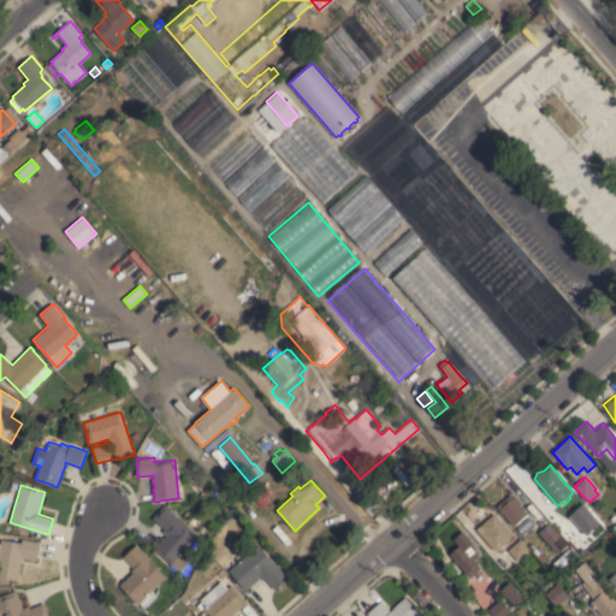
[(252,495),(259,489),(262,492),(266,489),(272,495),(267,498),(271,501),(262,508),(252,495)]
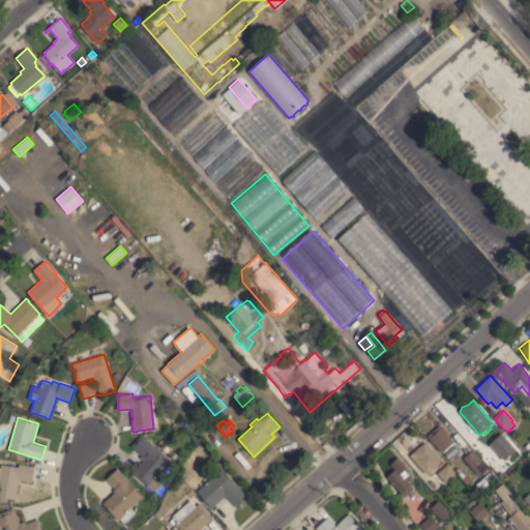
[(428,435),(439,424),(441,428),(442,427),(448,433),(447,434),(453,441),(441,452),(428,435)]
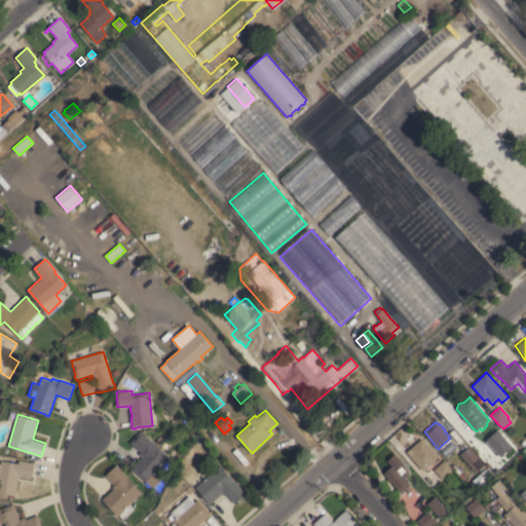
[(141,430),(144,433),(144,434),(170,456),(156,471),(163,477),(154,488),(146,481),(146,482),(132,468),(142,457),(139,453),(140,451),(129,442),(141,430)]
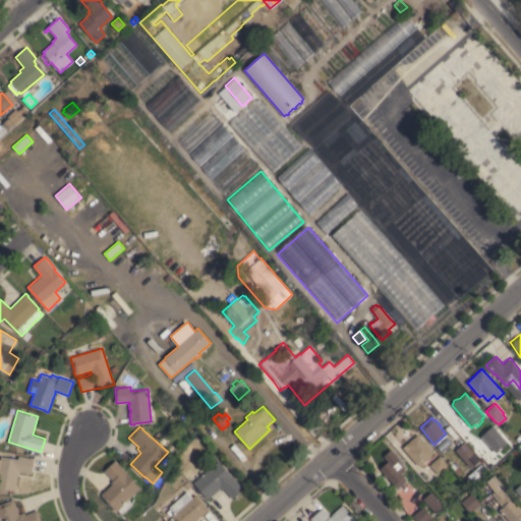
[(155,437),(159,431),(163,436),(159,440),(155,437)]
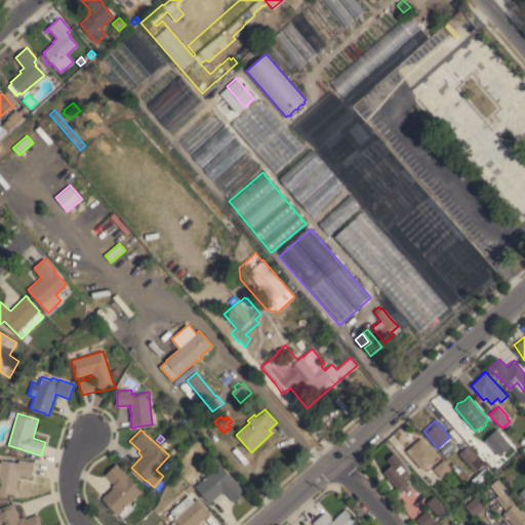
[(437,455),(422,470),(406,450),(420,437),(437,455)]
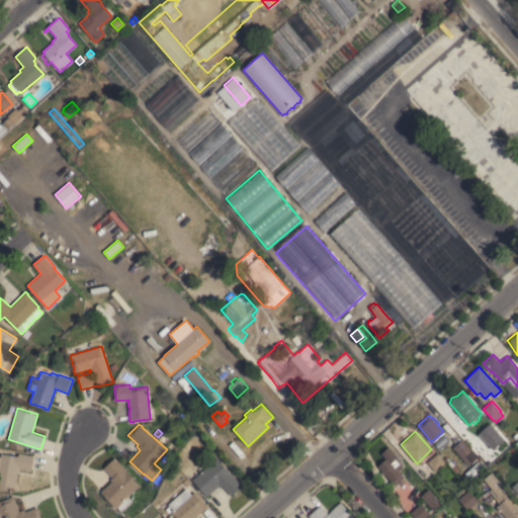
[(164,432),(171,438),(166,444),(159,437),(164,432)]
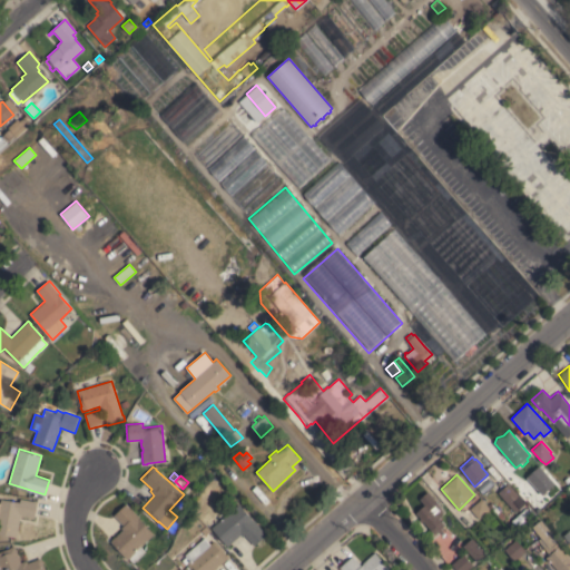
[(526,503),(516,512),(498,492),(508,483),(526,503)]
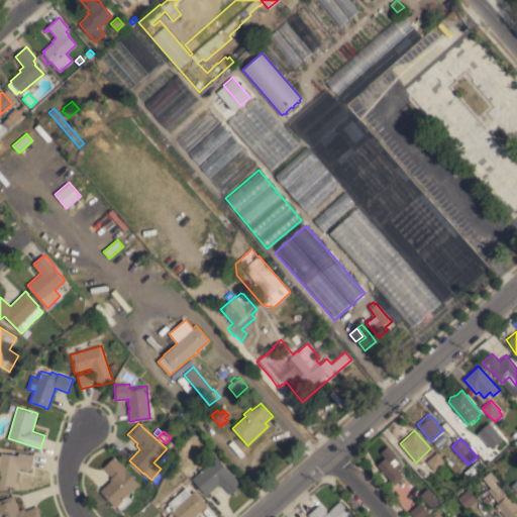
[(385,457),(381,452),(388,446),(404,463),(398,470),(404,476),(400,480),(402,482),(399,484),(397,481),(394,484),(377,466),(385,457)]
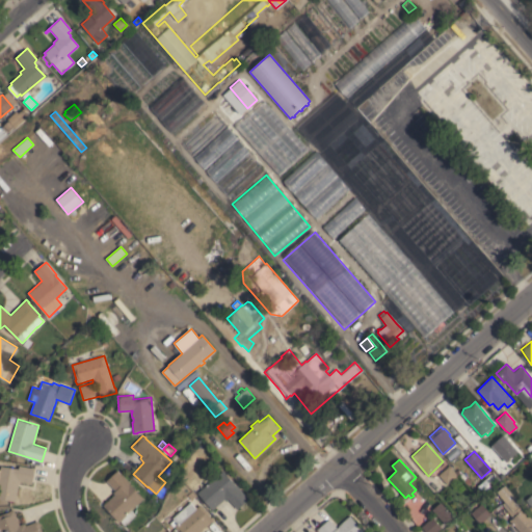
[(0,470),(1,466),(19,469),(19,466),(32,468),(32,467),(35,468),(32,482),(19,480),(16,501),(0,498),(0,470)]
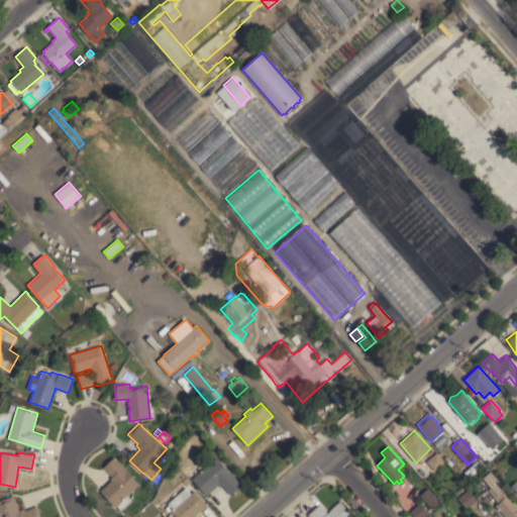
[(434,471),(426,461),(436,452),(444,462),(434,471)]
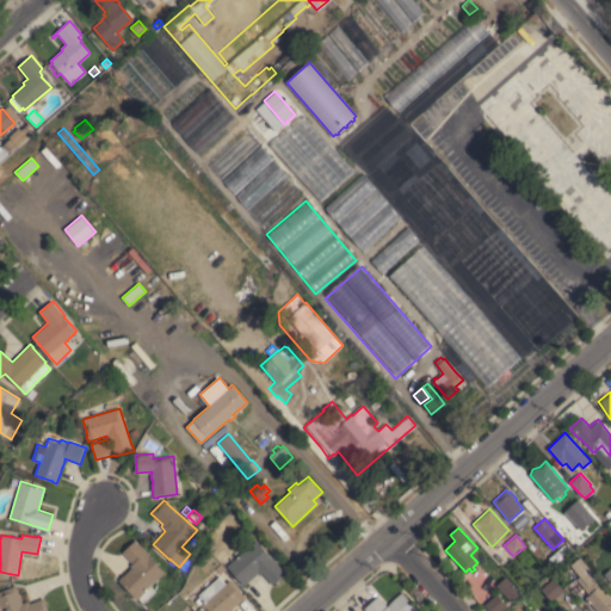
[(152,585),(156,591),(144,603),(139,598),(137,599),(119,580),(133,567),(130,566),(134,563),(123,551),(135,539),(166,572),(152,585)]
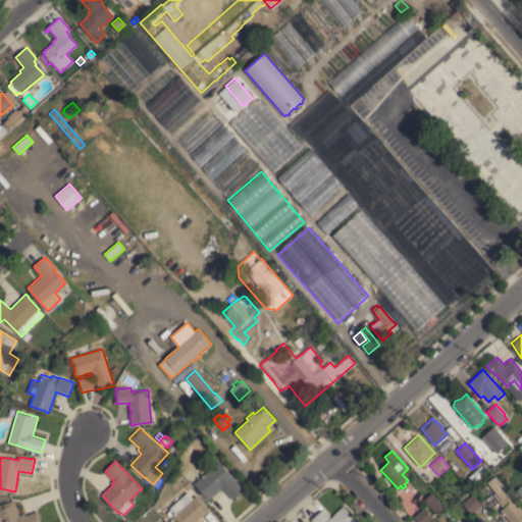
[(244,489),(232,500),(223,489),(221,491),(220,489),(209,500),(194,483),(218,461),(244,489)]
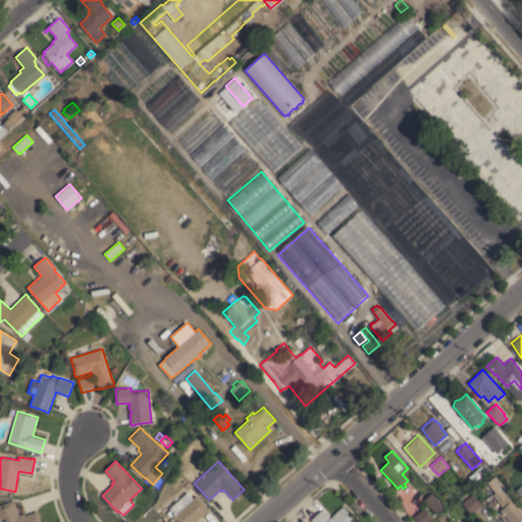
[(455,471),(459,468),(463,473),(459,476),(455,471)]
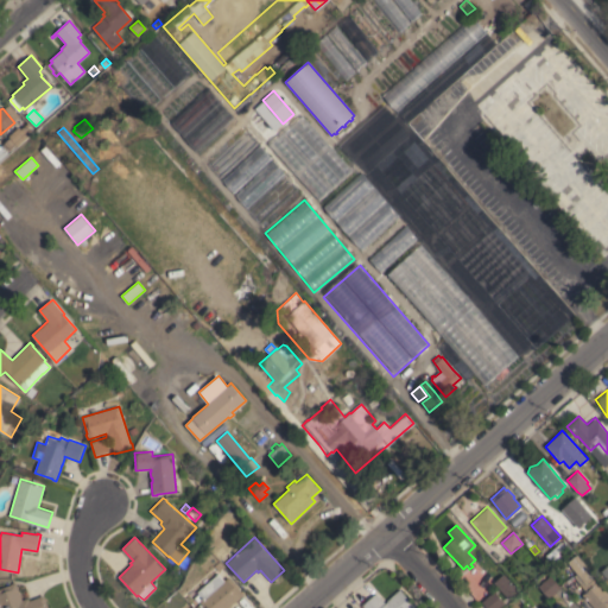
[(595,577),(599,581),(597,582),(607,594),(607,607),(593,607),(583,595),(587,591),(574,576),(577,572),(568,562),(576,555),(595,577)]
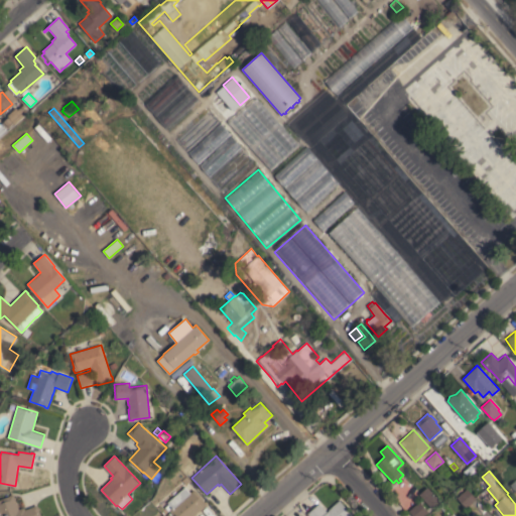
[(440,501),(432,508),(419,494),(427,487),(440,501)]
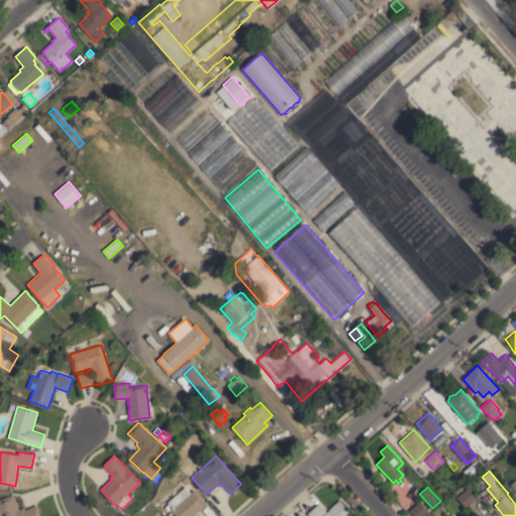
[(466,508),(457,497),(467,488),(476,499),(466,508)]
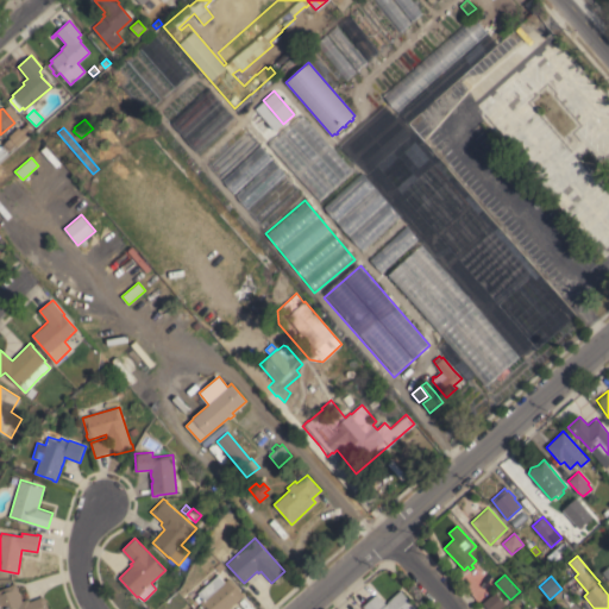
[(242,591),(245,595),(236,603),(234,603),(227,608),(205,608),(200,603),(228,577),(242,591)]
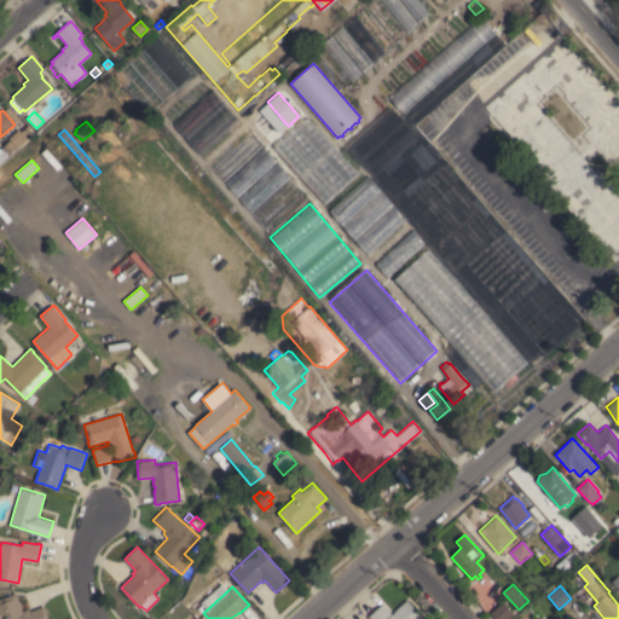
[(0,599),(11,595),(11,594),(16,593),(23,611),(29,608),(30,611),(45,606),(50,618),(0,618),(0,599)]
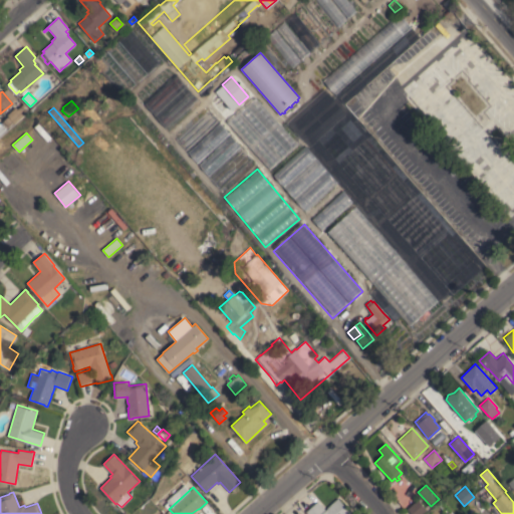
[(308,513),(306,511),(318,501),(326,510),(328,508),(327,508),(330,505),(330,504),(338,498),(349,511),(351,513),(308,513)]
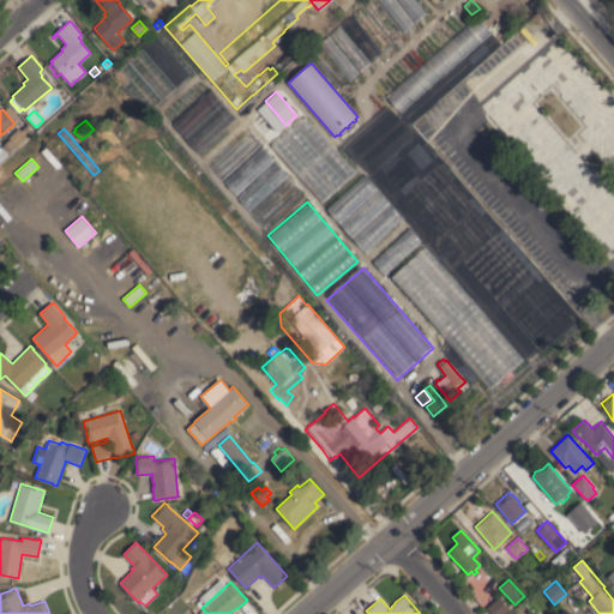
[(504,613),(492,613),(487,607),(499,596),(510,608),(504,613)]
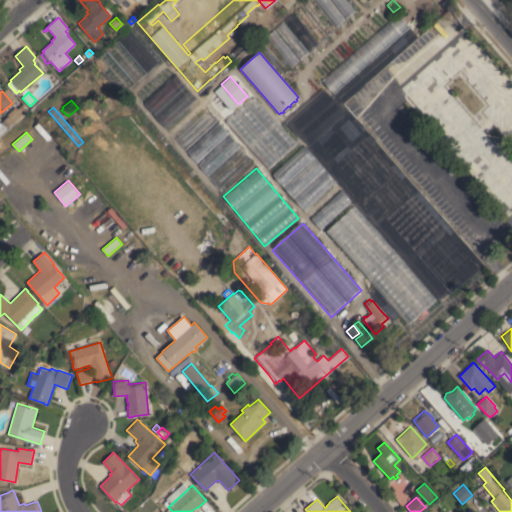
[(436,501),(439,499),(445,506),(441,508),(436,501)]
